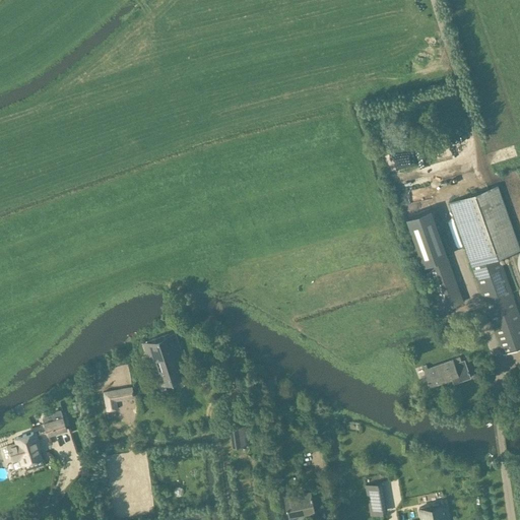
[(519,248),(498,185),(476,192),(448,202),(503,354),(519,347),(519,315),(500,257),(519,249),(519,248)]
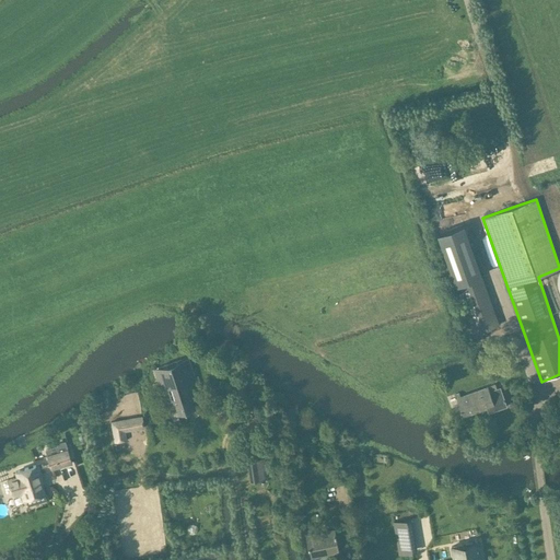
[(500,325),(464,224),(438,234),(474,335),(500,325)]
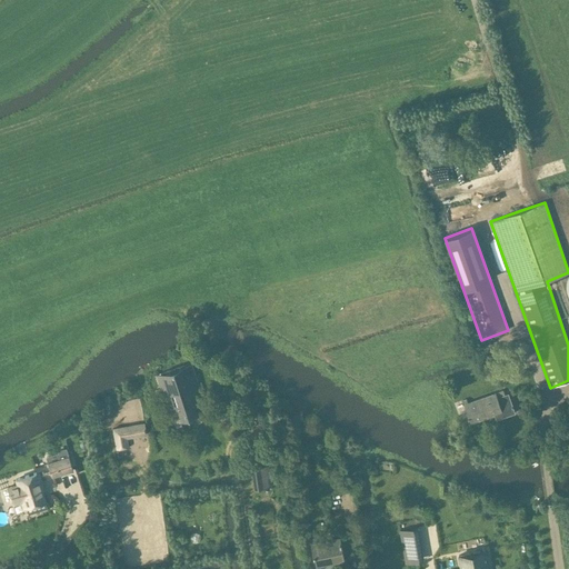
[(192,363),(173,369),(182,400),(183,400),(189,417),(202,412),(199,402),(205,401),(192,363)]
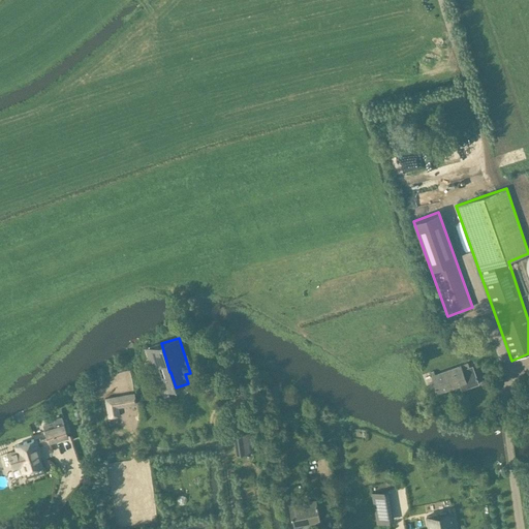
[(169,372),(161,343),(145,348),(154,376),(157,375),(162,392),(176,387),(170,372),(169,372)]
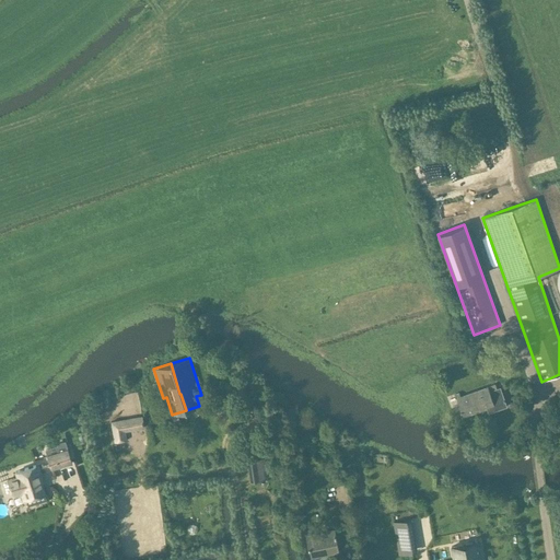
[(505,407),(499,387),(497,388),(494,384),(488,386),(459,396),(458,393),(455,394),(463,417),(494,406),(496,410),(505,407)]
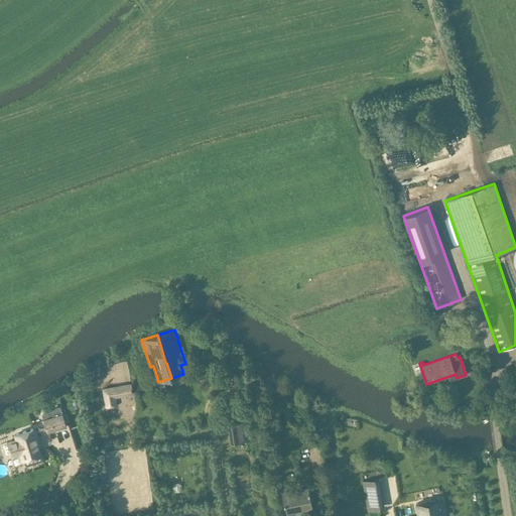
[(273,389),(271,372),(260,373),(262,389),(273,389)]
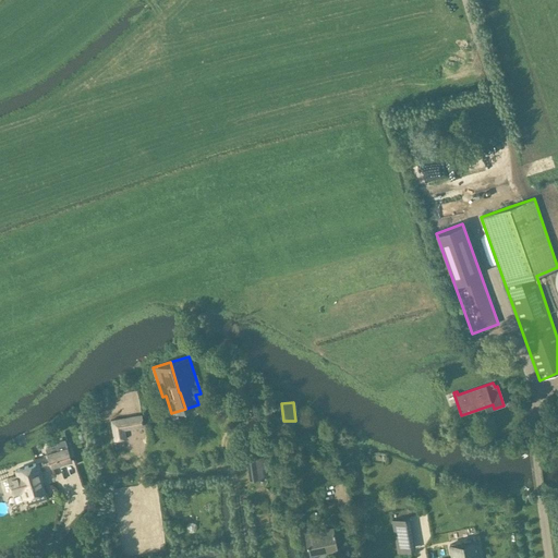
[(110,420),(113,440),(116,440),(116,441),(125,439),(126,438),(125,431),(144,427),(143,415),(110,420)]
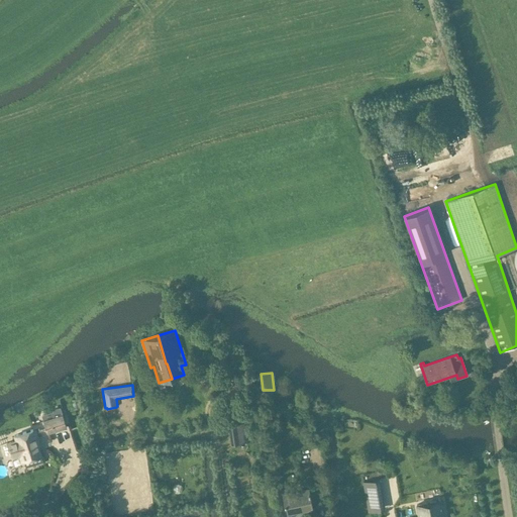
[(67,428),(63,415),(43,421),(47,434),(67,428)]
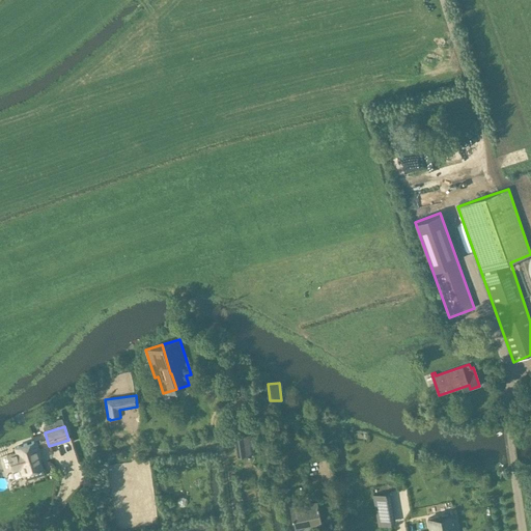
[(233,437),(235,446),(236,456),(252,454),(248,434),(233,437)]
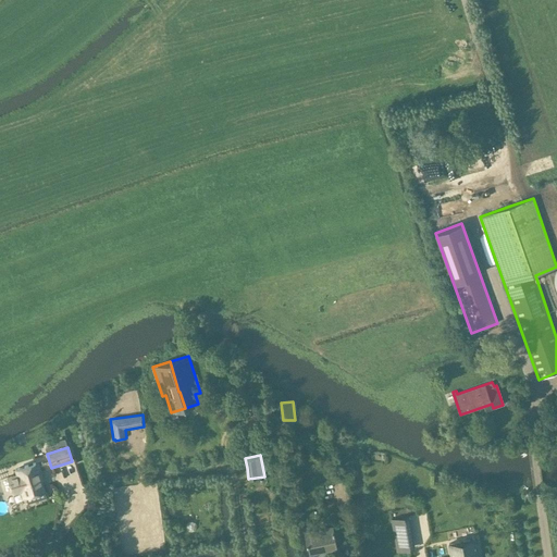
[(44,480),(38,462),(15,469),(16,473),(8,477),(13,495),(22,493),(23,498),(45,492),(41,481),(44,480)]
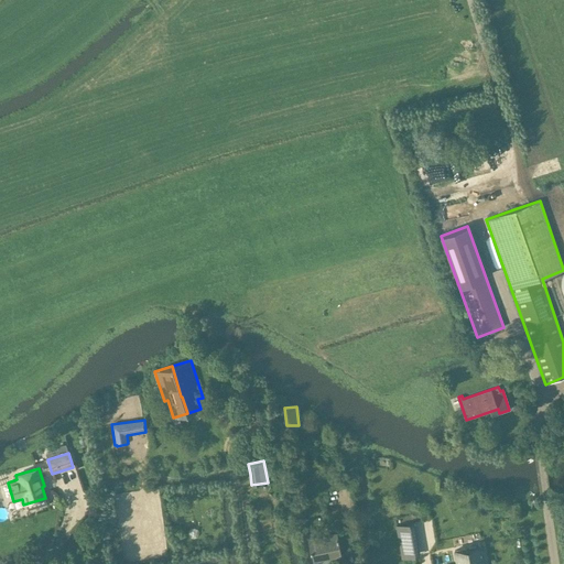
[(414,523),(396,527),(402,559),(421,555),(414,523)]
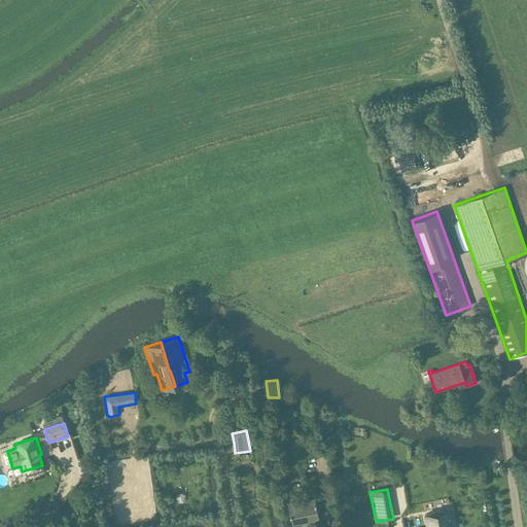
[(319,520),(315,498),(287,503),(291,525),(319,520)]
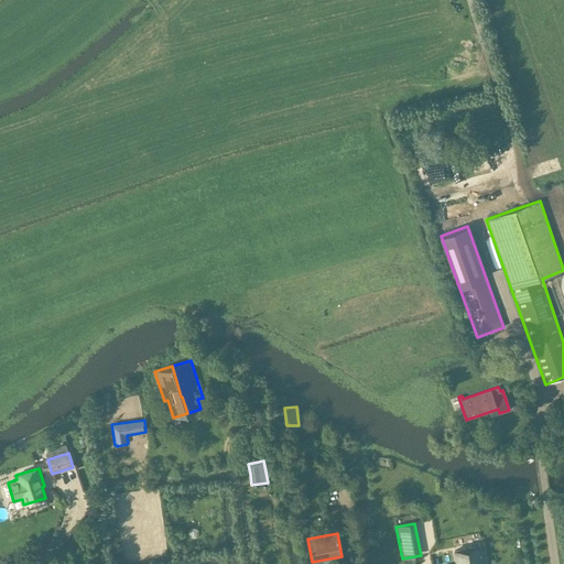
[(485,563),(480,545),(454,551),(456,563),(485,563)]
